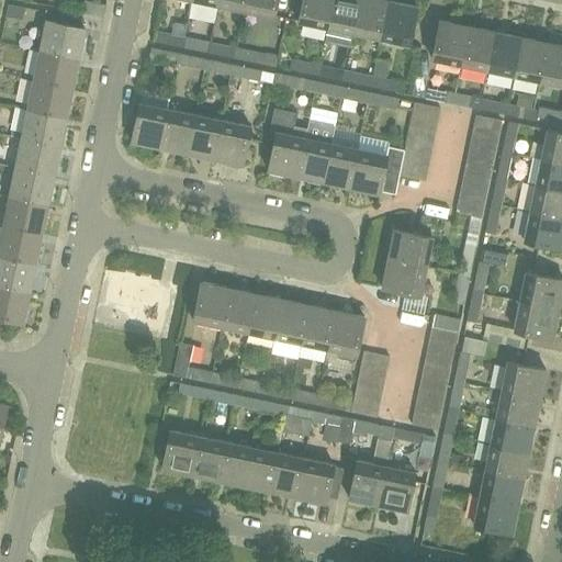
[(244,11),(246,0),(218,0),(217,6),(244,11)]
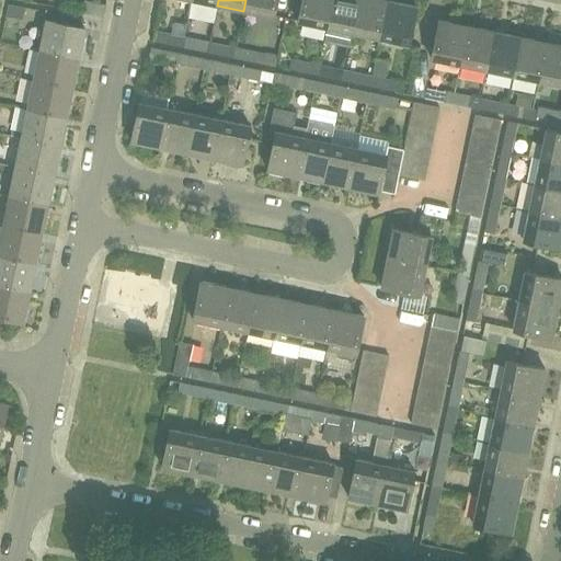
[(245,0),(243,11),(273,18),(275,0),(245,0)]
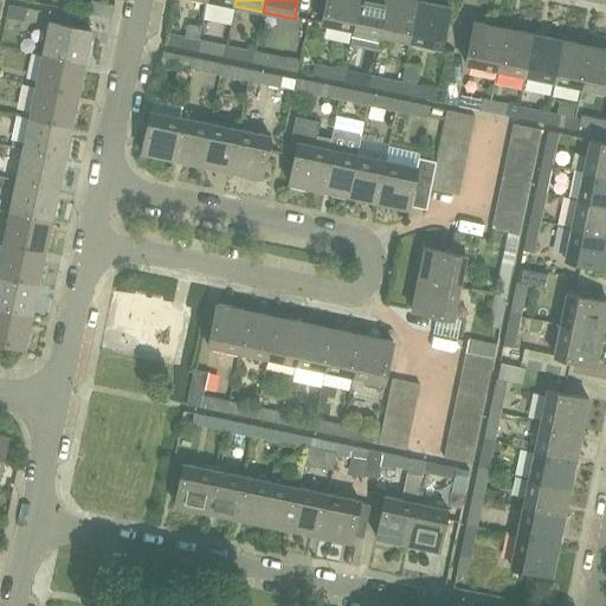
[(353,31),(359,0),(326,0),(321,24),(353,31)]
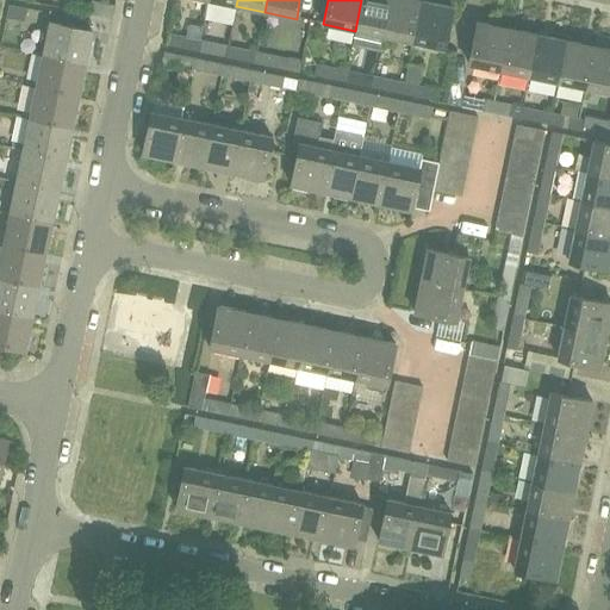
[(384,37),(391,0),(361,0),(355,31),(384,37)]
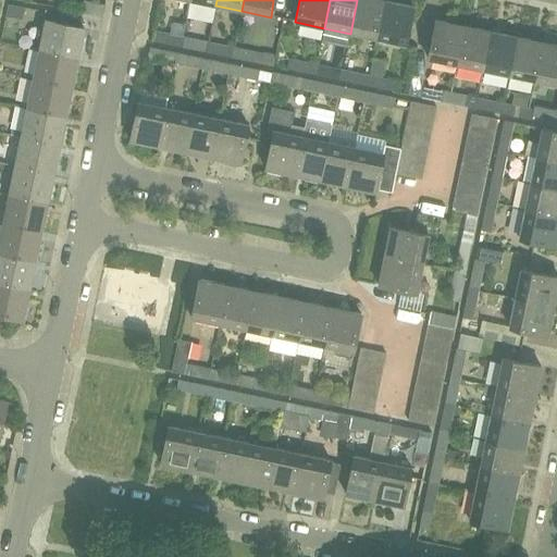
[(376,39),(384,0),(382,0),(357,0),(350,34),(376,39)]
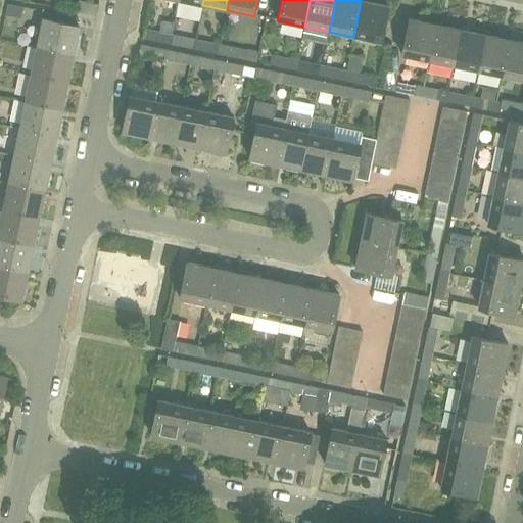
[(361,0),(353,37),(380,42),(388,6),(361,0)]
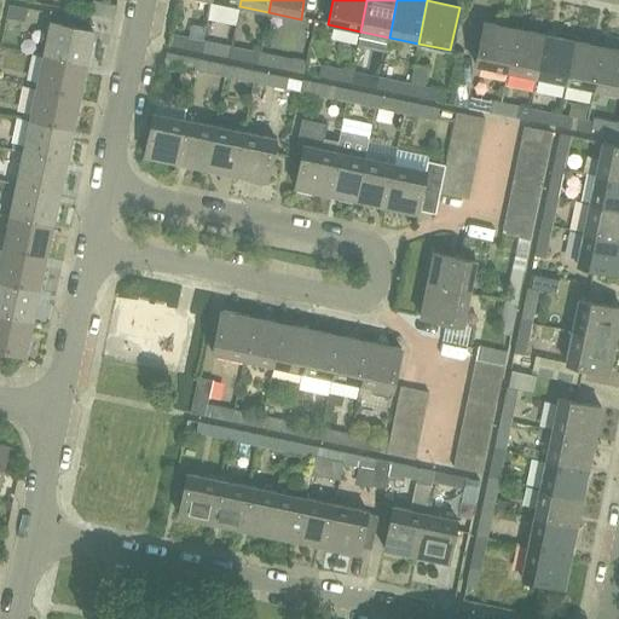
[(44,56),(87,64),(94,32),(51,22),(44,56)]
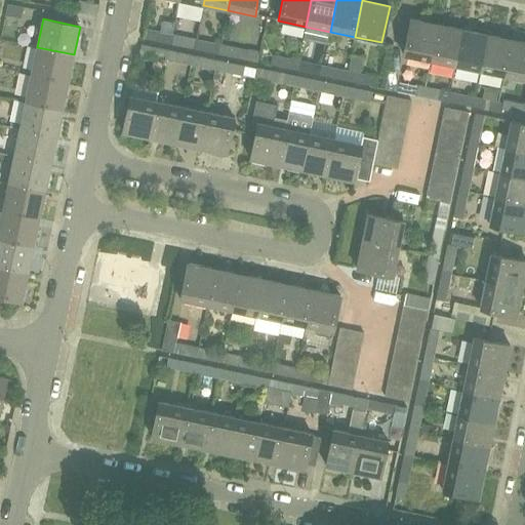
[(431,62),(438,25),(411,18),(403,55),(431,62)]
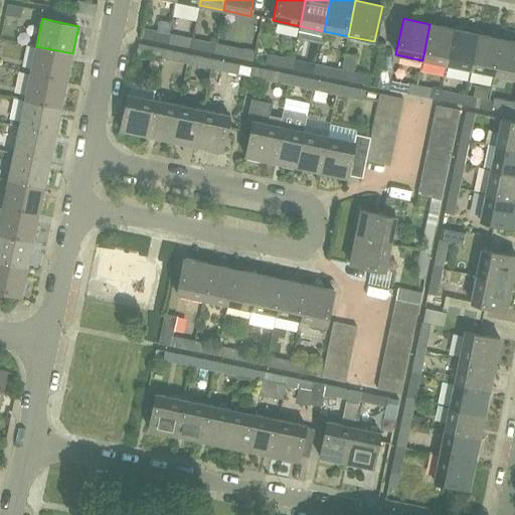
[(447,65),(454,29),(430,24),(422,60),(447,65)]
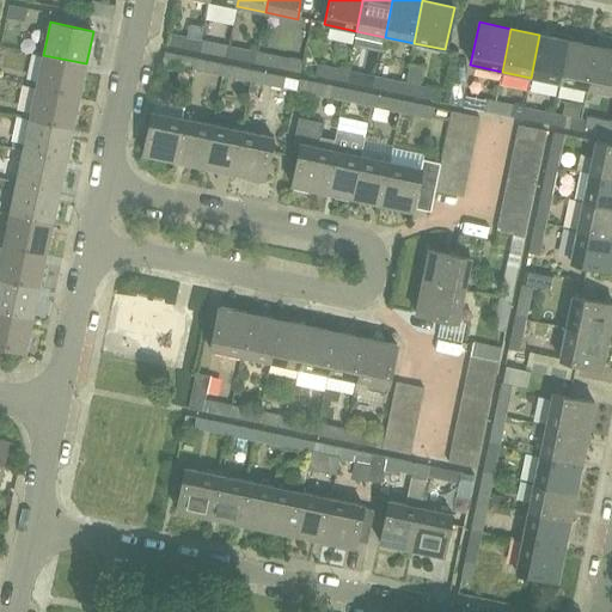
[(199,51),(200,40),(169,34),(166,44),(199,51)]
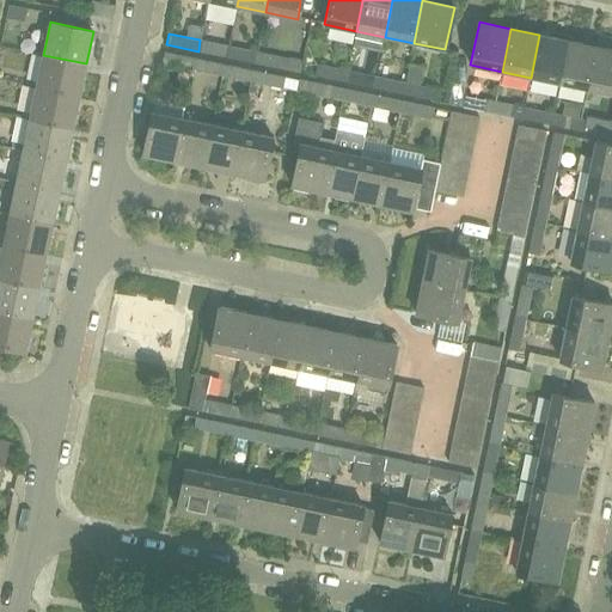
[(560,84),(568,41),(539,35),(531,78),(560,84)]
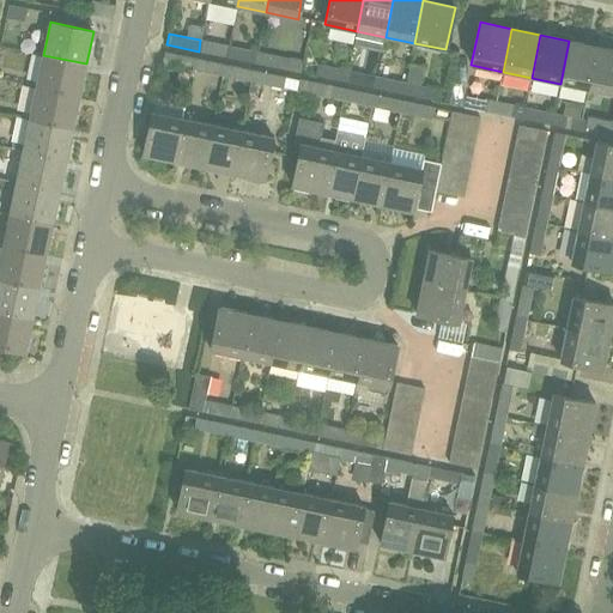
[(228,58),(229,46),(200,40),(199,52),(228,58)]
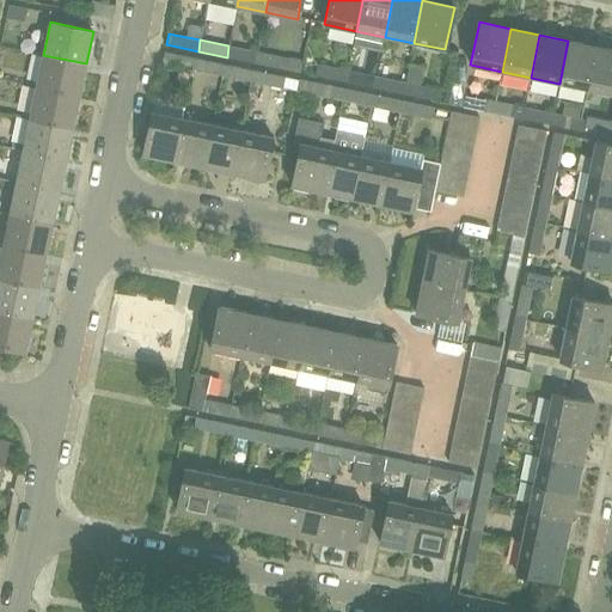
[(587,89),(597,47),(568,41),(560,84),(587,89)]
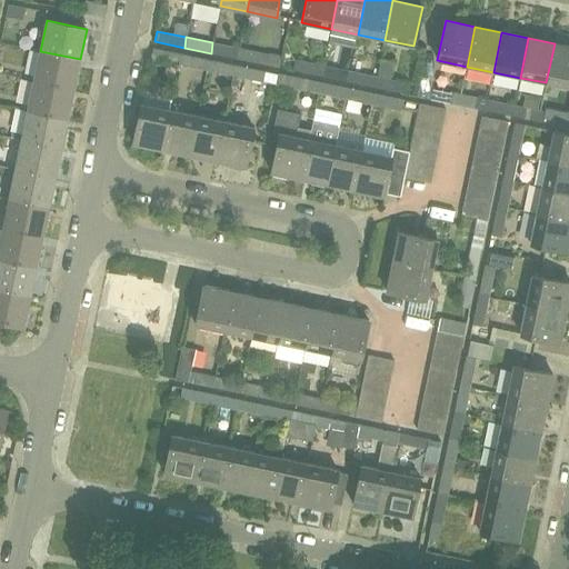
[(237,59),(239,48),(212,42),(211,53),(237,59)]
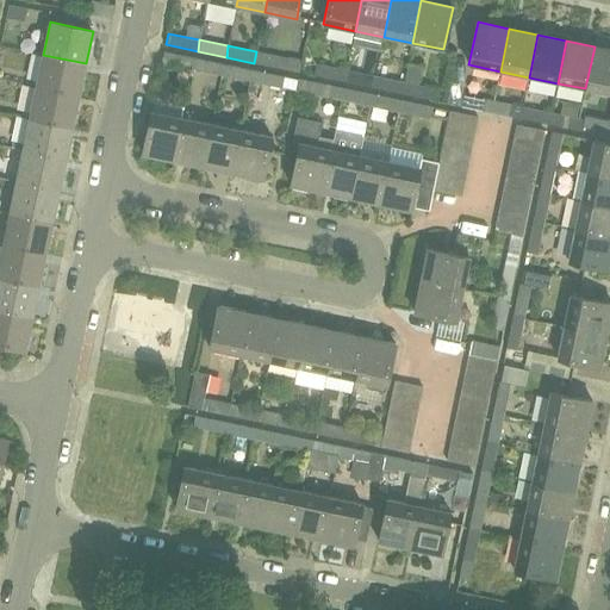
[(609,93),(609,49),(595,47),(585,88),(609,93)]
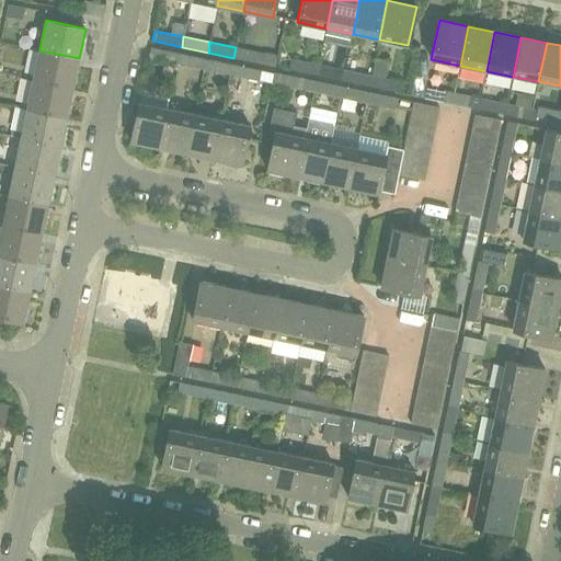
[(179,64),(180,54),(151,47),(149,57),(179,64)]
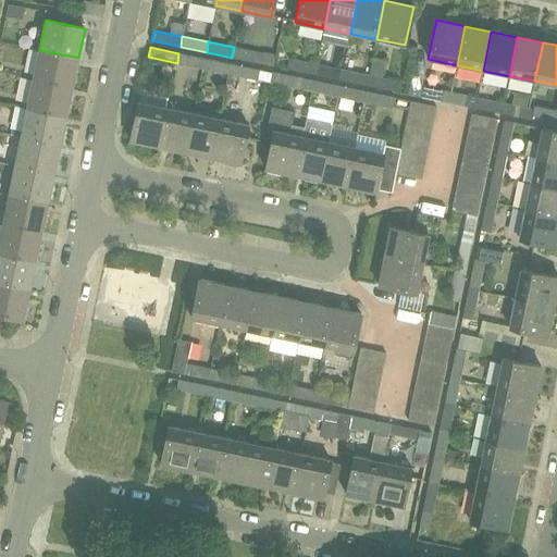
[(234,47),(232,58),(261,63),(263,53),(234,47)]
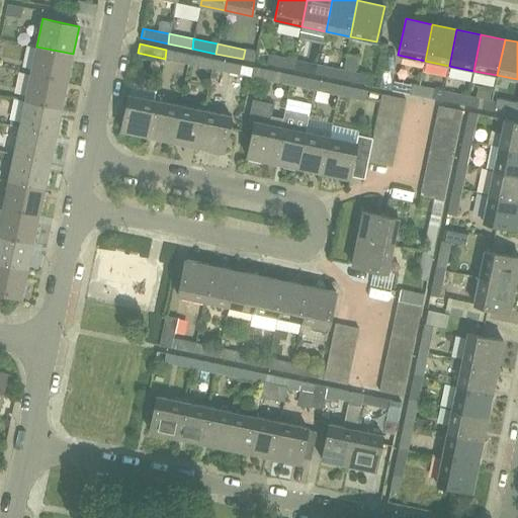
[(67,81),(73,54),(36,47),(30,73),(67,81)]
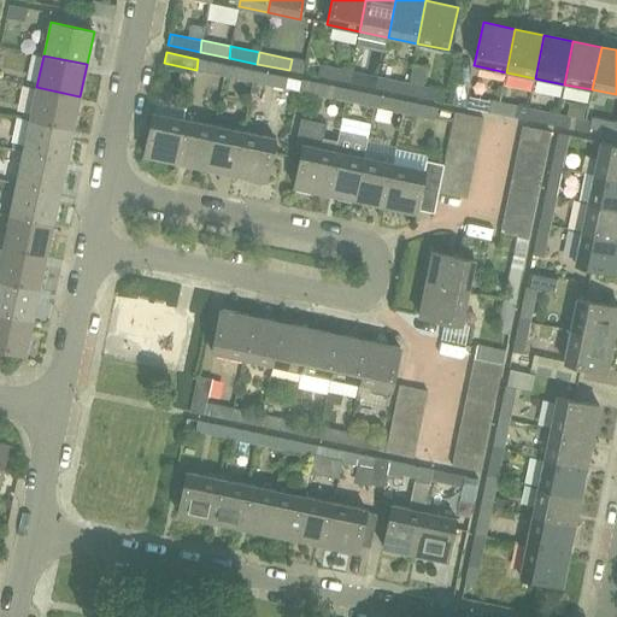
[(225,76),(228,65),(198,59),(197,70),(225,76)]
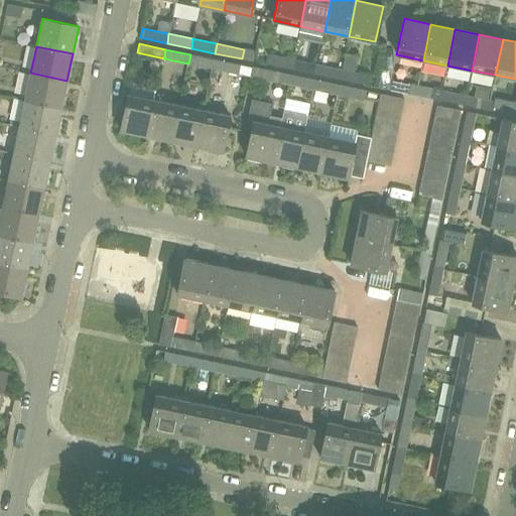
[(212,69),(214,59),(190,54),(188,63),(212,69)]
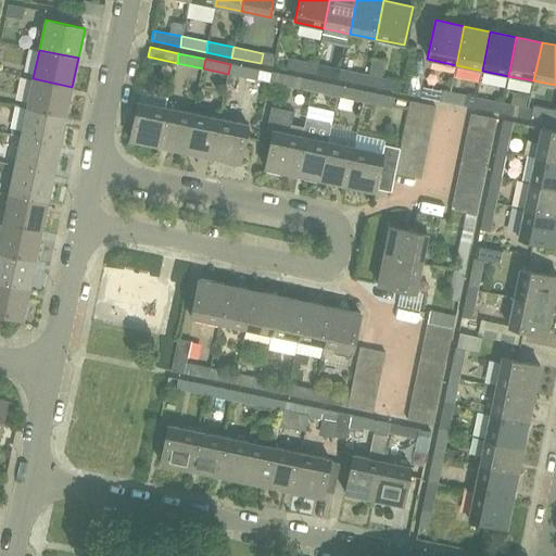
[(314,74),(316,64),(288,59),(286,68),(314,74)]
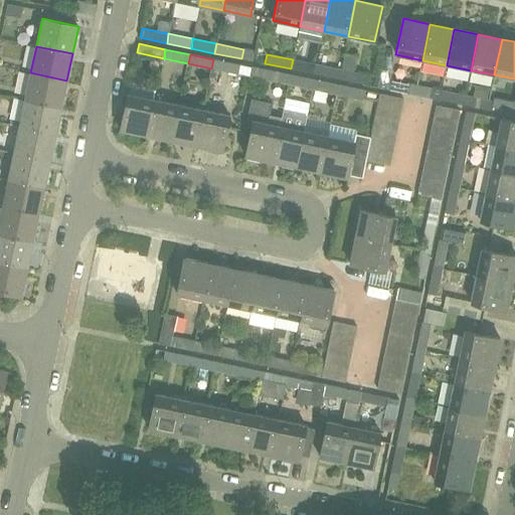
[(252,66),(240,64),(213,59),(211,68),(250,76),(252,66)]
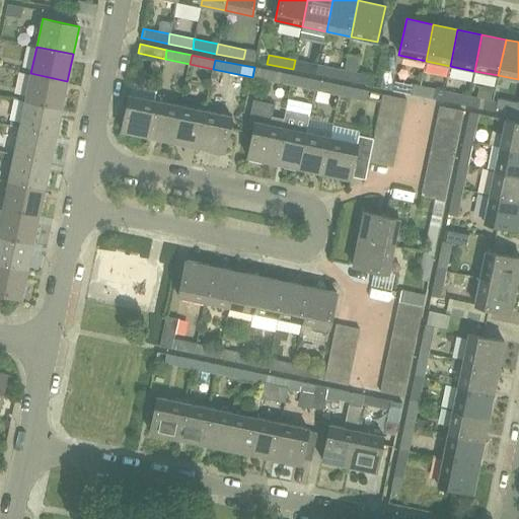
[(317,74),(319,65),(295,60),(293,69),(317,74)]
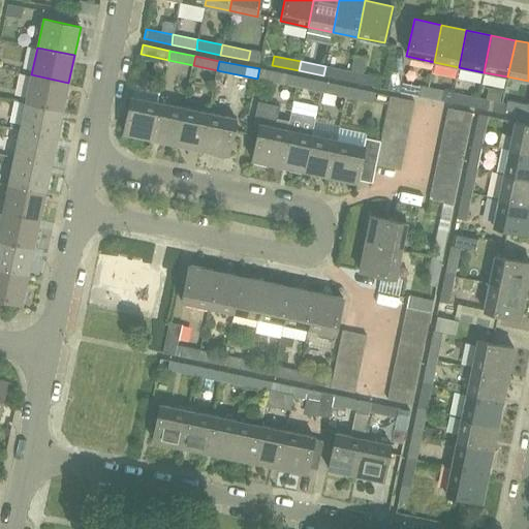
[(348,81),(350,71),(325,66),(323,75),(348,81)]
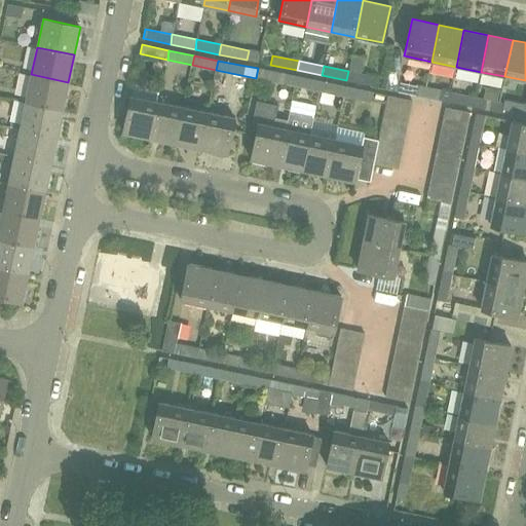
[(297,76),(269,71),(258,68),(256,78),(295,85),(297,76)]
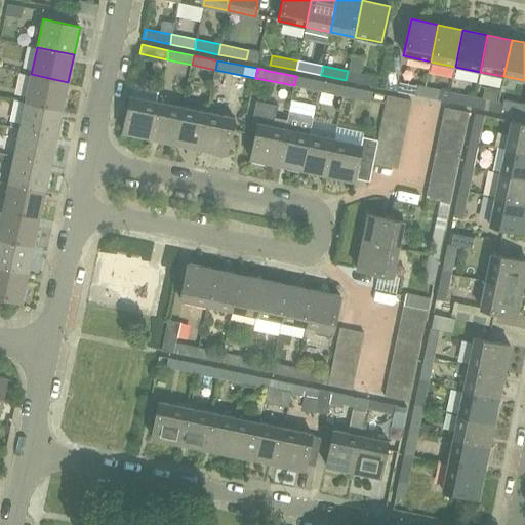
[(348,71),(346,80),(373,86),(375,76),(348,71)]
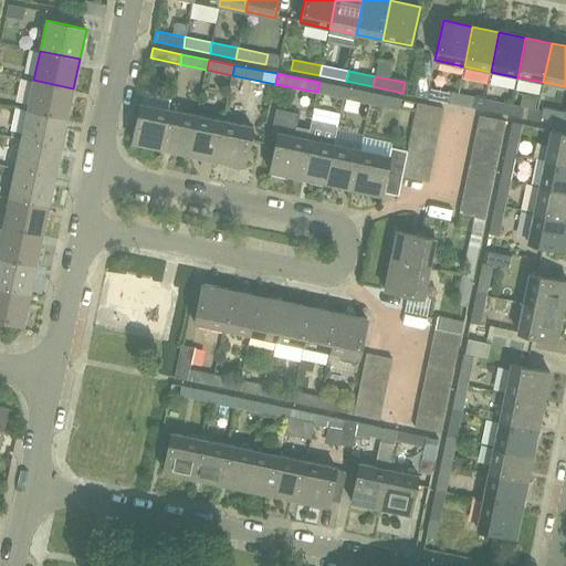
[(67,118),(73,88),(33,80),(28,109),(67,118)]
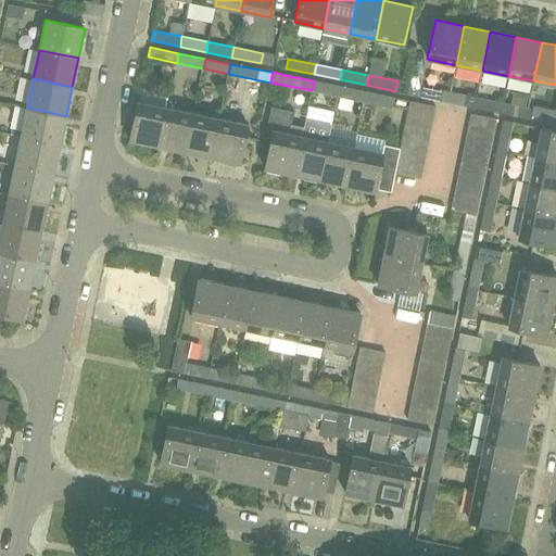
[(338,96),(340,86),(314,80),(312,90),(338,96)]
